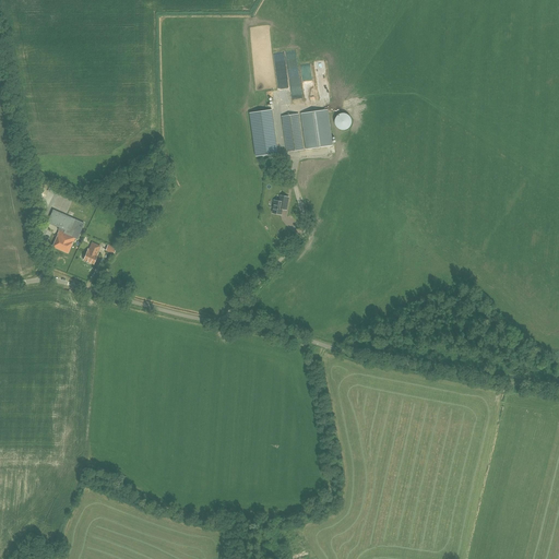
[(328,63),(319,64),(321,82),(321,81),(323,98),(330,97),(328,78),(329,76),(328,63)]
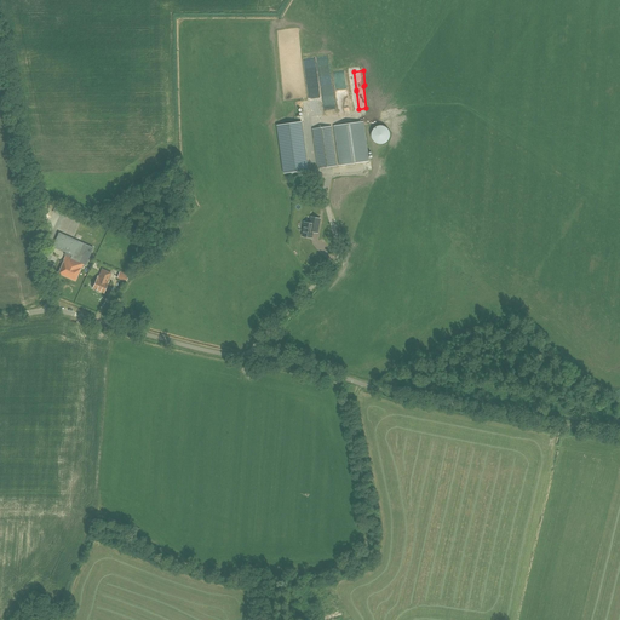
[(321,78),(310,80),(313,101),(323,99),(321,78)]
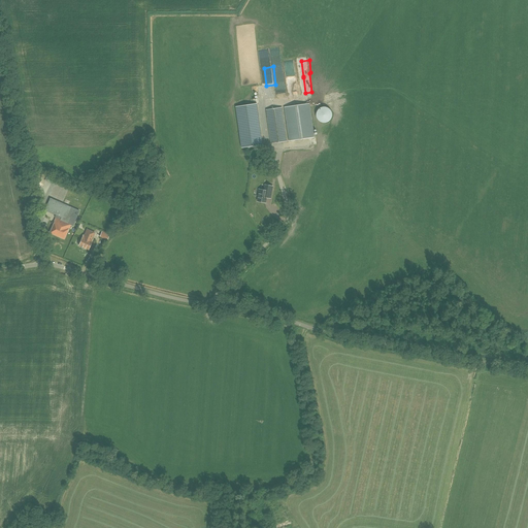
[(314,137),(308,103),(286,107),(290,141),(314,137)]
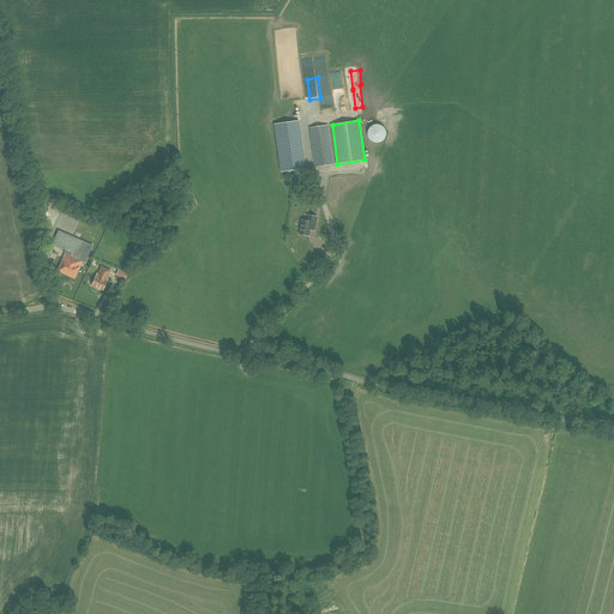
[(299,121),(275,125),(282,172),(306,168),(299,121)]
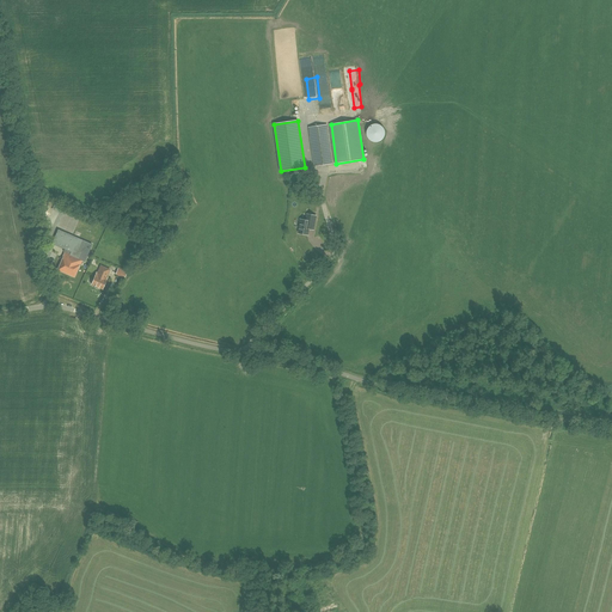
[(328,124),(308,127),(314,166),(332,164),(328,124)]
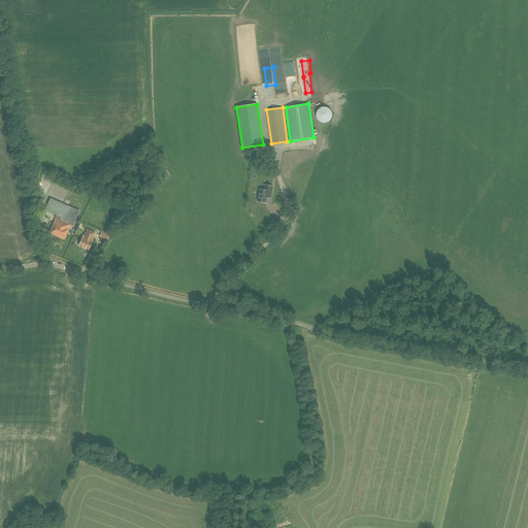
[(319,120),(321,122),(323,123),(326,123),(328,122),(330,121),(331,118),(332,116),(332,113),(331,110),(329,108),(327,107),(325,107),(322,107),(320,108),(318,110),(317,112),(317,116),(317,118),(319,120)]
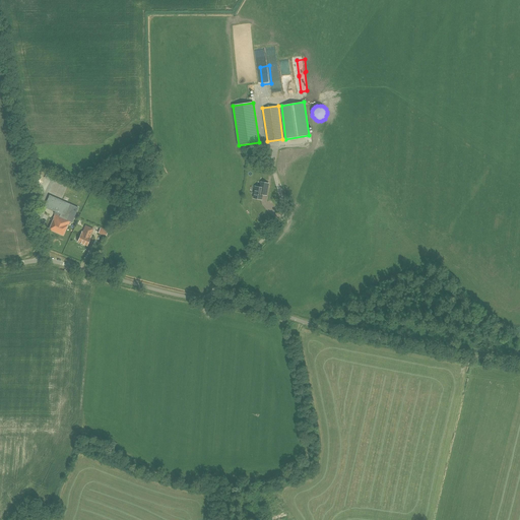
[(67,196),(71,187),(62,183),(61,185),(47,180),(44,185),(41,184),(40,187),(42,187),(40,191),(47,193),(49,189),(67,196)]
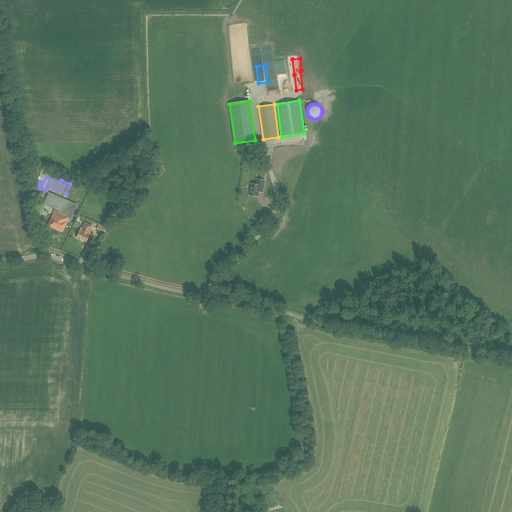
[(258,192),(262,193),(264,180),(257,179),(256,184),(251,183),(250,189),(251,189),(250,195),(258,196),(258,192)]
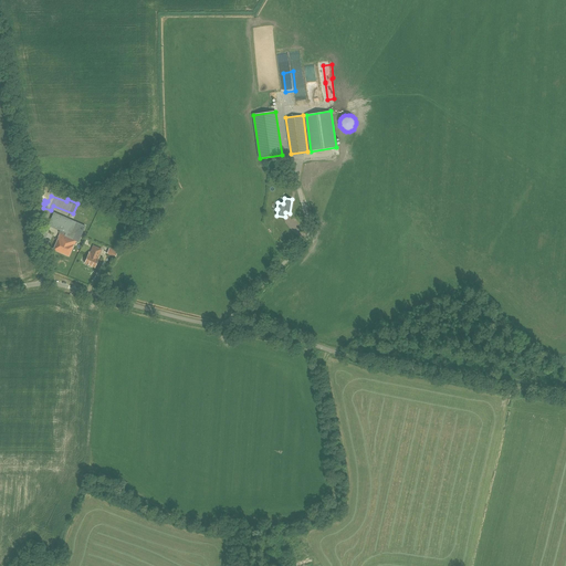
[(62,231),(60,233),(56,242),(53,250),(69,257),(72,249),(76,241),(79,241),(81,236),(85,226),(54,212),(49,226),(62,231)]
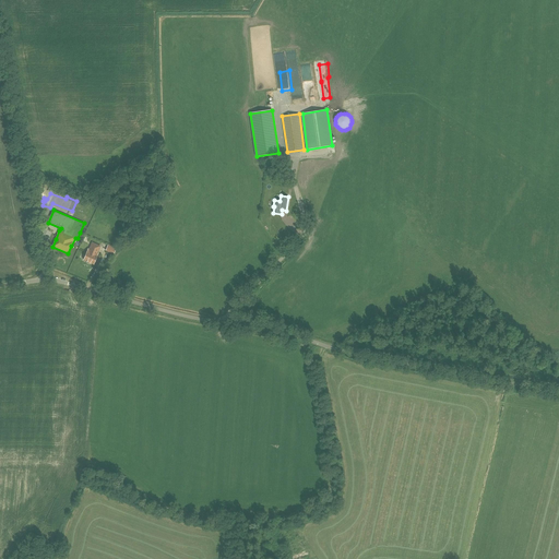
[(92,242),(90,249),(88,248),(83,260),(94,264),(98,252),(95,251),(96,248),(99,249),(100,246),(92,242)]
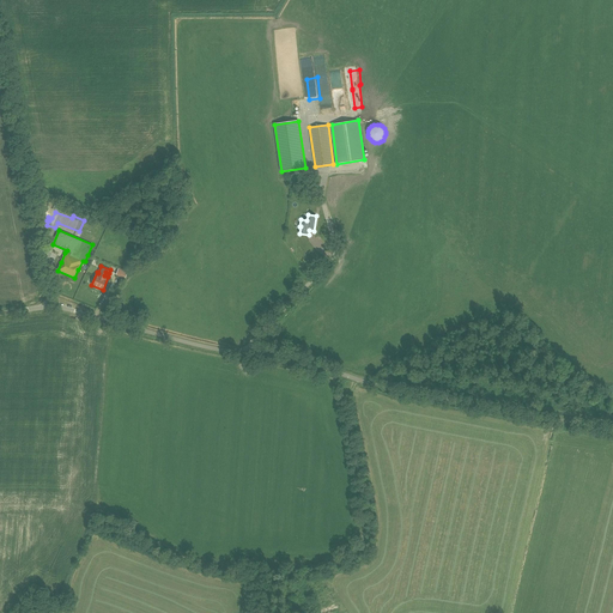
[(128,272),(119,268),(116,274),(125,278),(128,272)]
